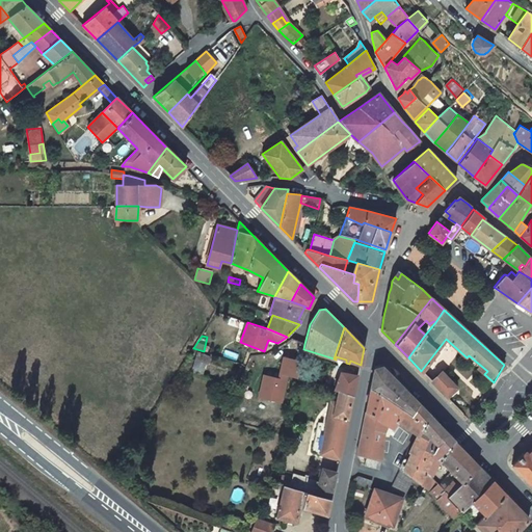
[(192,371),(203,375),(206,365),(205,364),(208,354),(201,352),(192,371)]
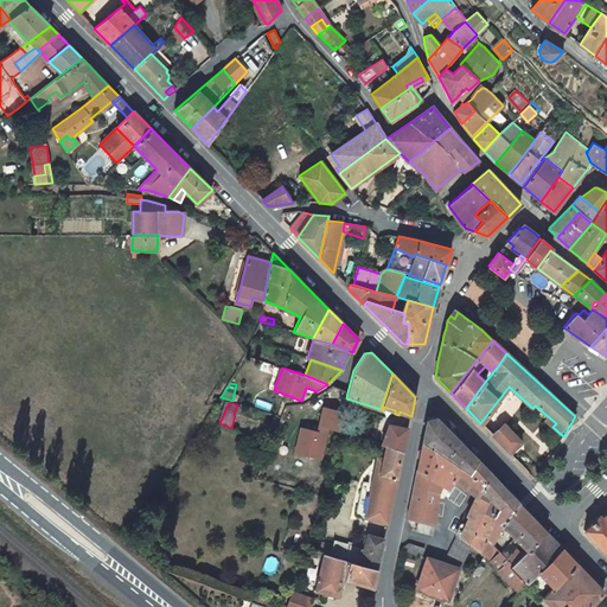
[(343,415),(323,410),(319,427),(339,430),(343,415)]
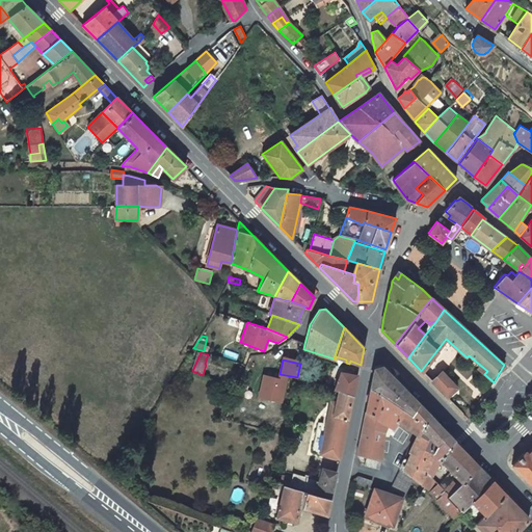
[(371,389),(394,404),(402,388),(381,367),(375,368),(371,389)]
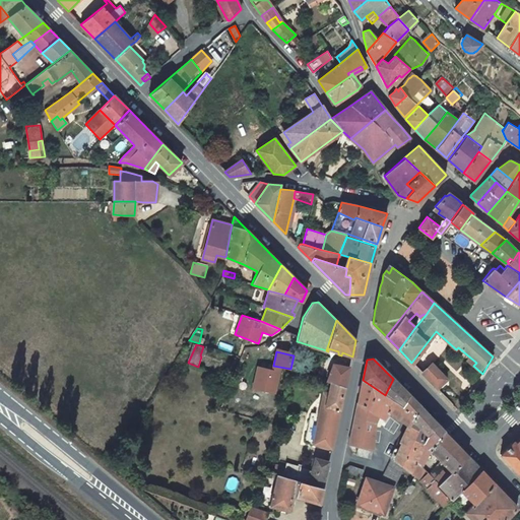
[(432,363),(421,373),(437,388),(447,379),(432,363)]
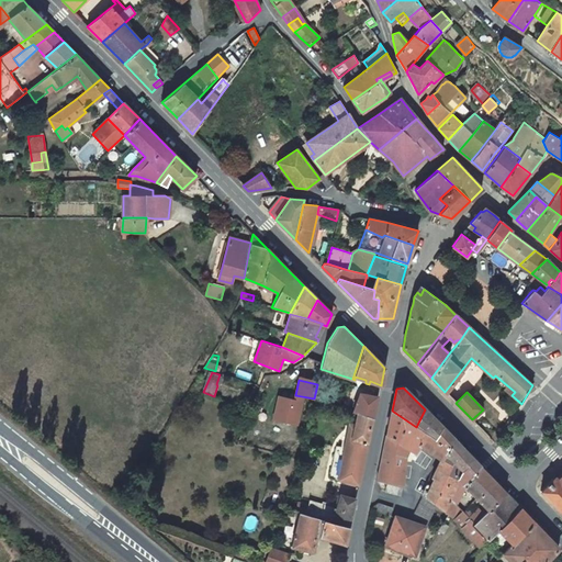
[(367,401),(375,404),(377,398),(361,394),(358,402),(366,404),(367,401)]
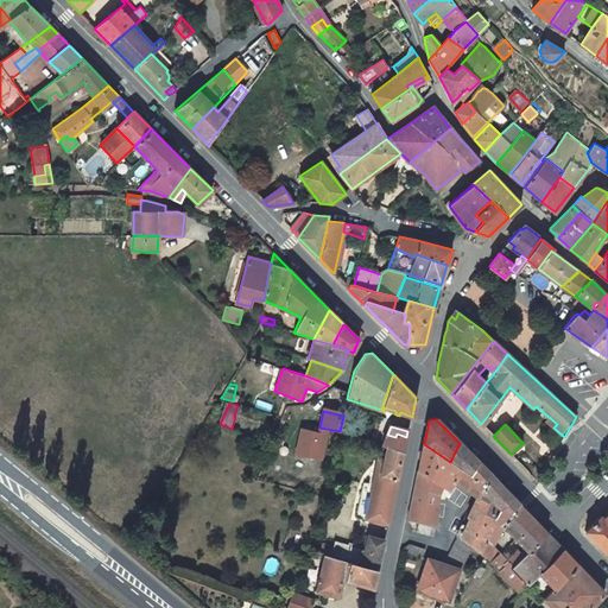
[(387,435),(382,445),(387,447),(403,451),(406,437),(397,434),(396,437),(387,435)]
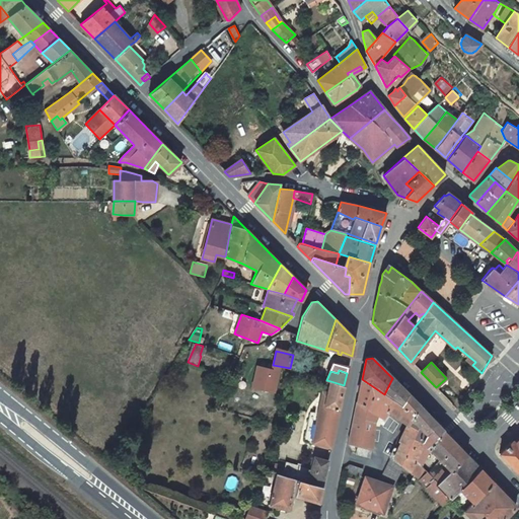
[(384,394),(400,405),(409,393),(392,378),(384,394)]
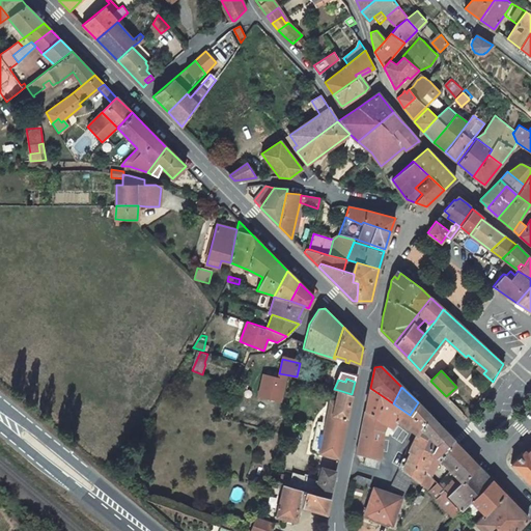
[(393,403),(370,388),(357,454),(360,462),(360,465),(380,468),(381,460),(383,435),(383,432),(388,424),(393,427),(397,419),(417,434),(388,493),(400,497),(402,498),(412,478),(419,483),(427,490),(434,480),(430,478),(424,471),(434,453),(432,452),(437,444),(421,427),(423,424),(410,415),(393,403)]
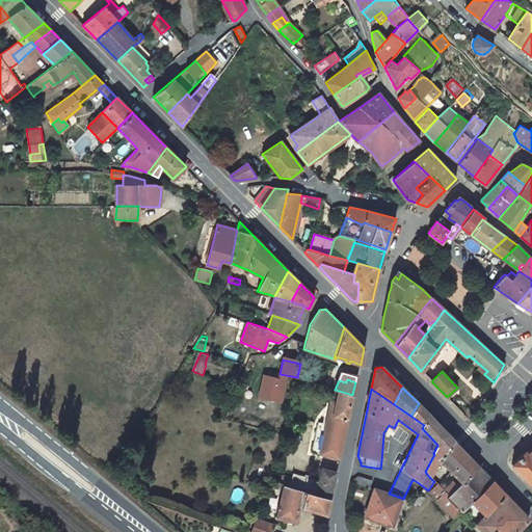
[(326,425),(319,423),(312,452),(329,456),(339,458),(352,395),(339,391),(337,402),(331,426),(326,425)]
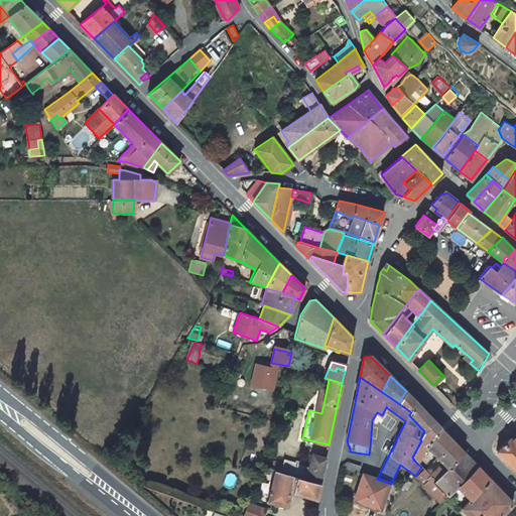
[(320,389),(316,412),(321,413),(327,390),(320,389)]
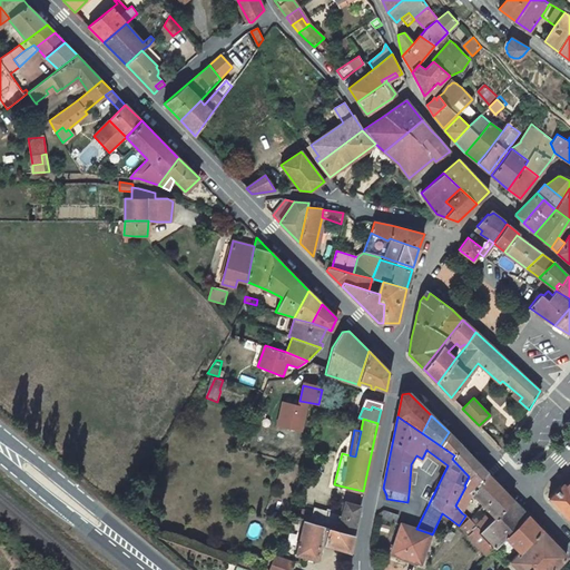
[(464,485),(465,487),(470,492),(487,472),(474,459),(472,458),(449,432),(440,445),(454,455),(452,459),(469,477),(464,485)]
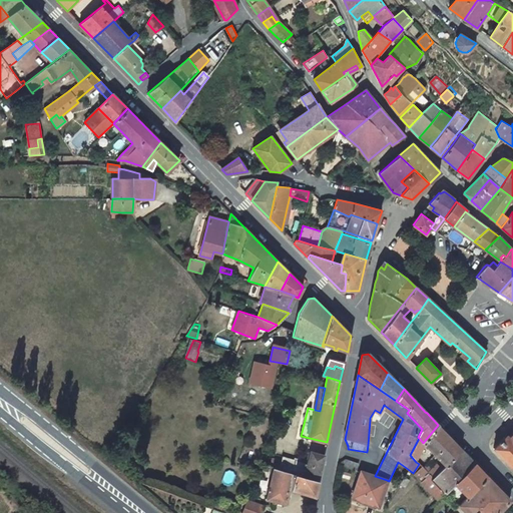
[(452,395),(448,401),(451,404),(452,404),(456,398),(452,395)]
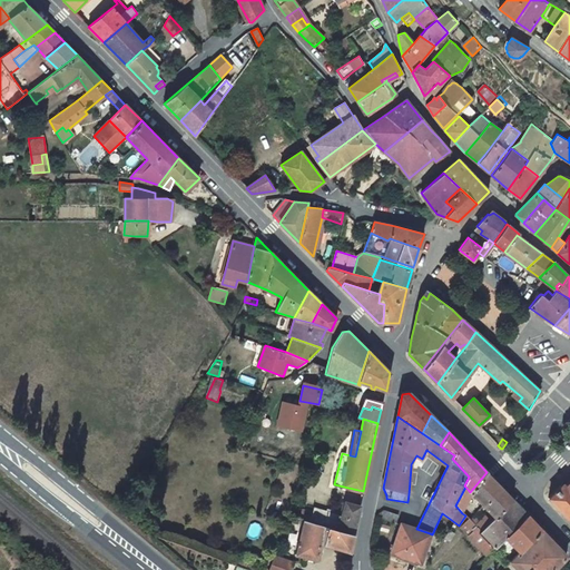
[(422,459),(416,455),(411,464),(411,467),(416,468),(422,459)]
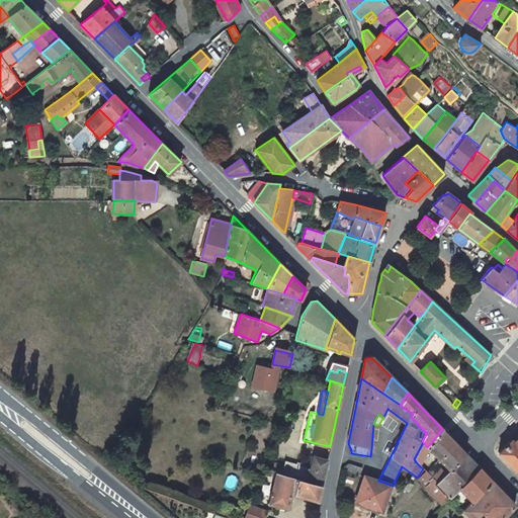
[(427,447),(423,442),(414,459),(420,466),(429,449),(447,468),(443,473),(440,470),(434,476),(432,478),(432,479),(437,484),(466,454),(442,429),(427,447)]
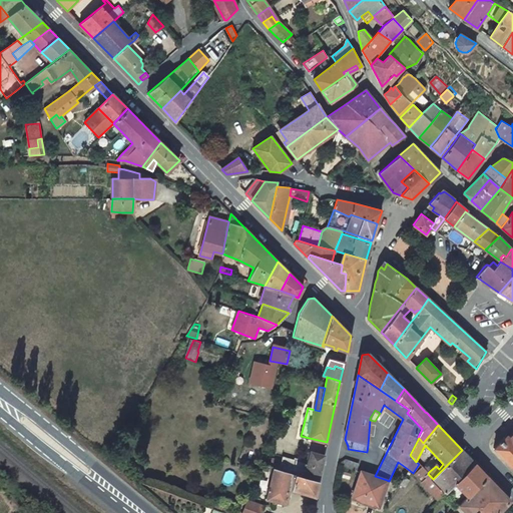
[(512,433),(509,437),(507,435),(494,448),(512,468),(512,467),(512,433)]
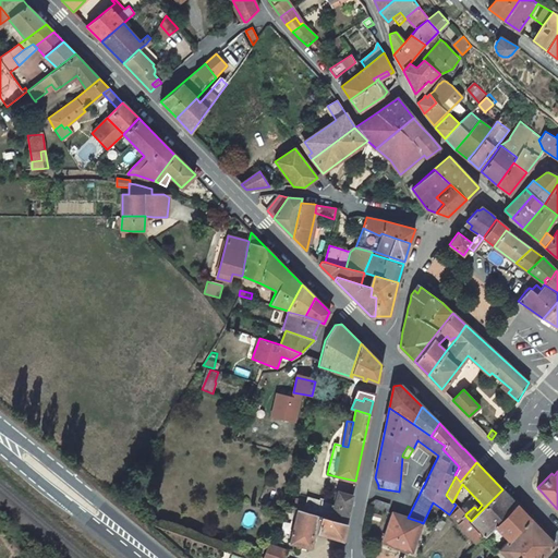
[(502,489),(471,521),(485,535),(494,526),(517,504),(502,489)]
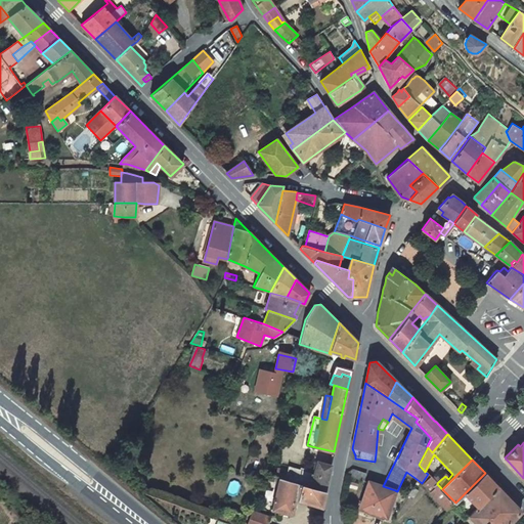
[(314,474),(312,487),(325,491),(332,466),(316,462),(314,470),(314,474)]
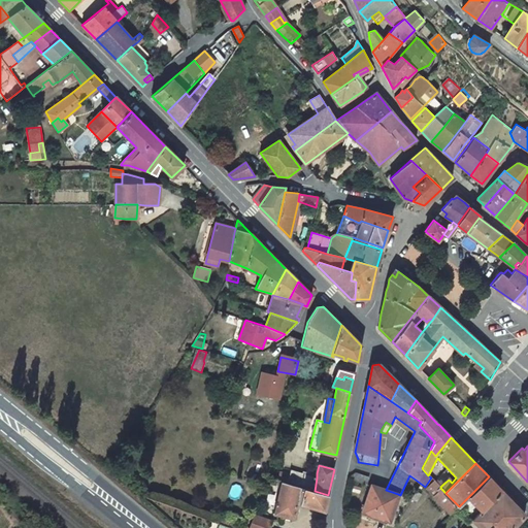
[(290,476),(289,483),(315,491),(317,477),(291,469),(290,476)]
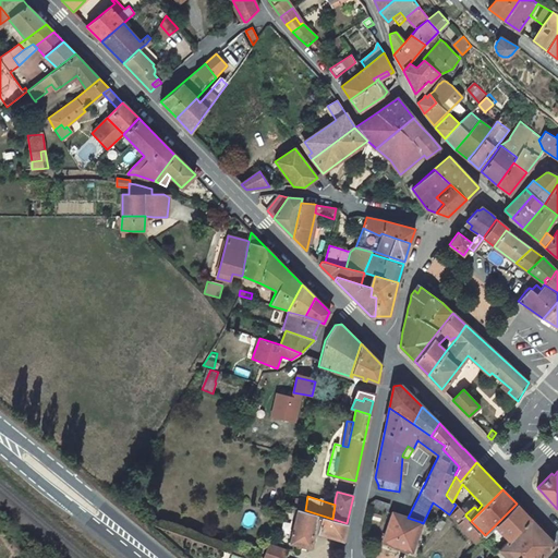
[(375,500),(368,505),(387,511),(389,505),(376,499),(375,500)]
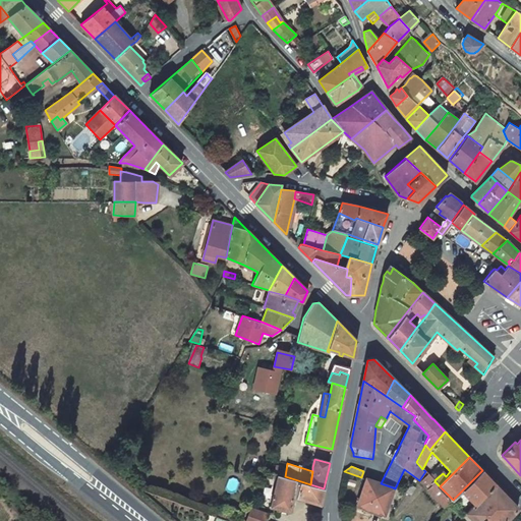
[(277,467),(275,473),(276,474),(279,475),(285,476),(286,470),(277,467)]
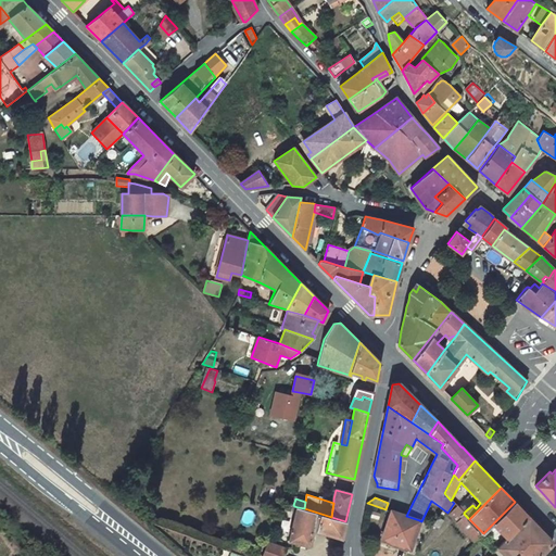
[(515,502),(492,525),(506,539),(528,517),(515,502)]
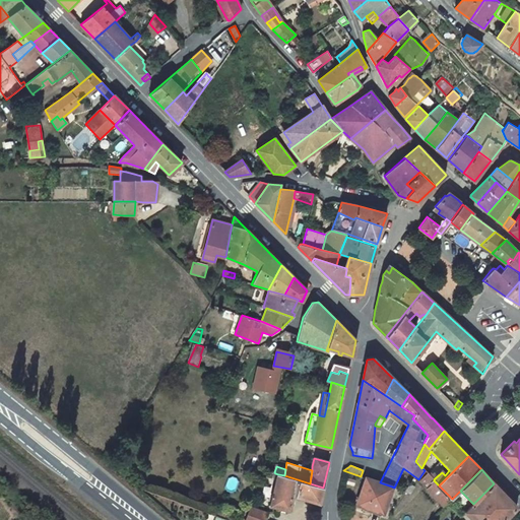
[(427,473),(418,480),(426,489),(434,480),(434,479),(429,475),(427,473)]
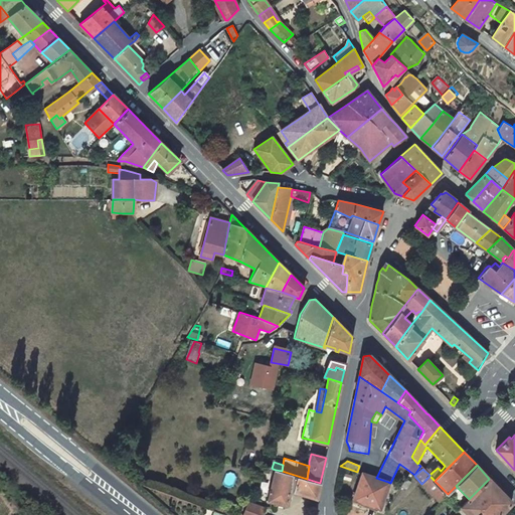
[(282,471),(276,470),(274,476),(268,501),(287,506),(290,491),(316,498),(320,483),(307,479),(282,471)]
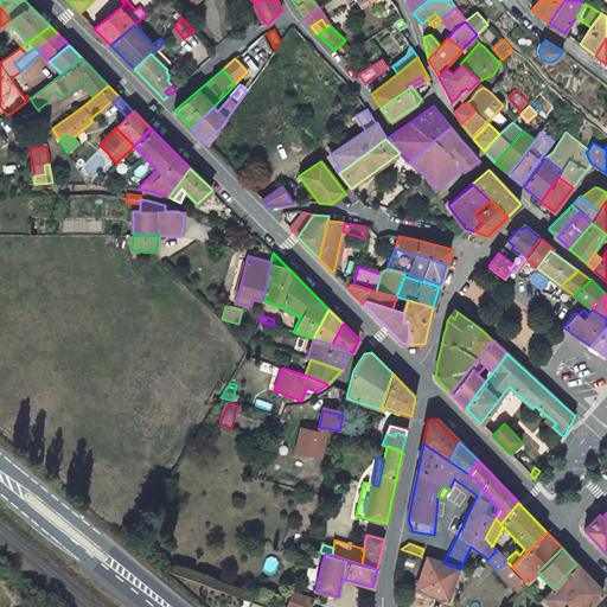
[(270,574),(278,560),(269,556),(262,570),(270,574)]
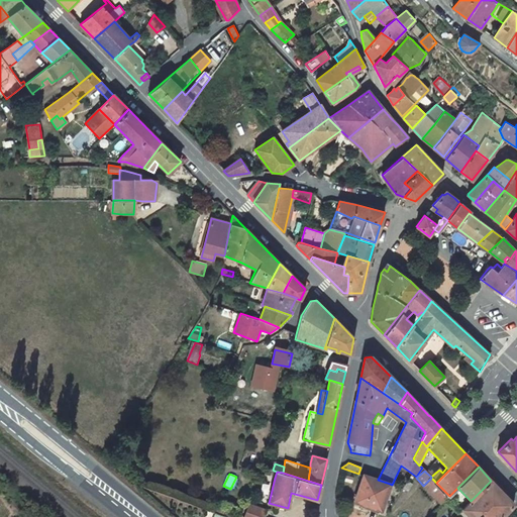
[(390,484),(378,480),(364,476),(354,502),(366,506),(368,502),(382,507),(390,484)]
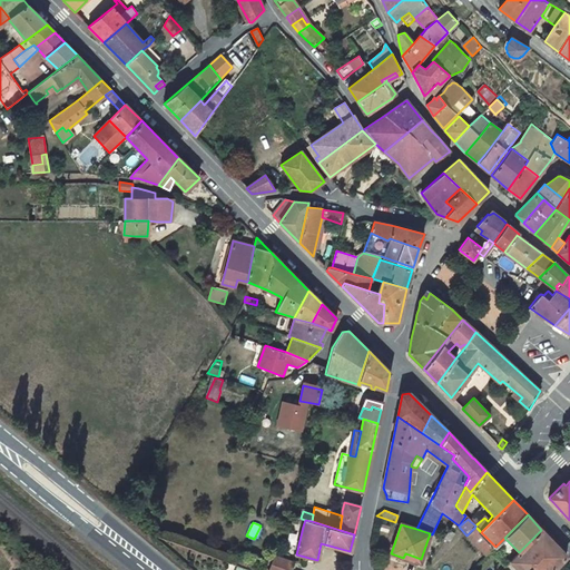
[(485,557),(495,547),(481,532),(475,527),(467,536),(485,557)]
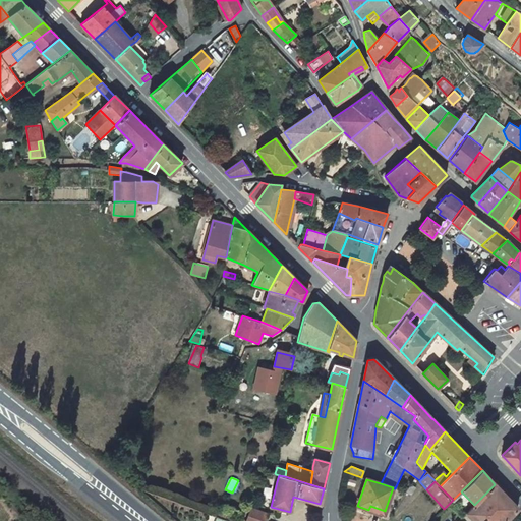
[(411,484),(406,493),(411,495),(416,487),(411,484)]
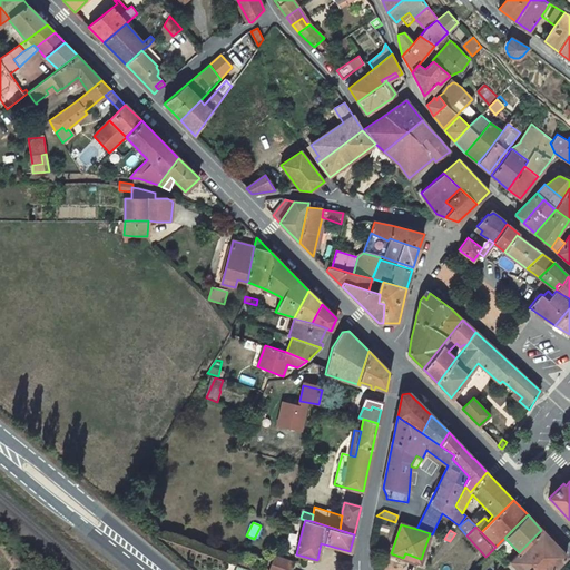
[(519,552),(510,561),(518,569),(552,569),(567,556),(541,530),(519,552)]
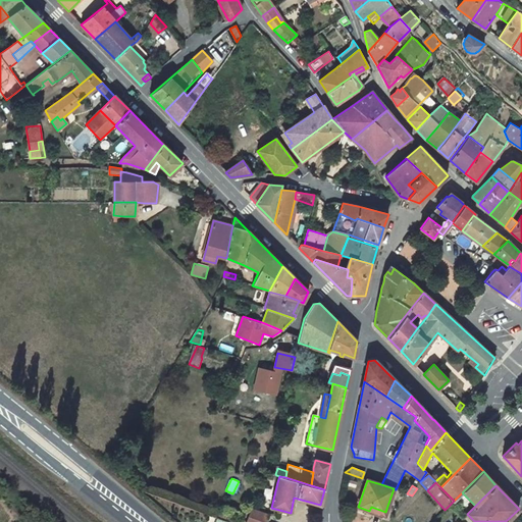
[(385,512),(371,507),(369,511),(384,516),(385,512)]
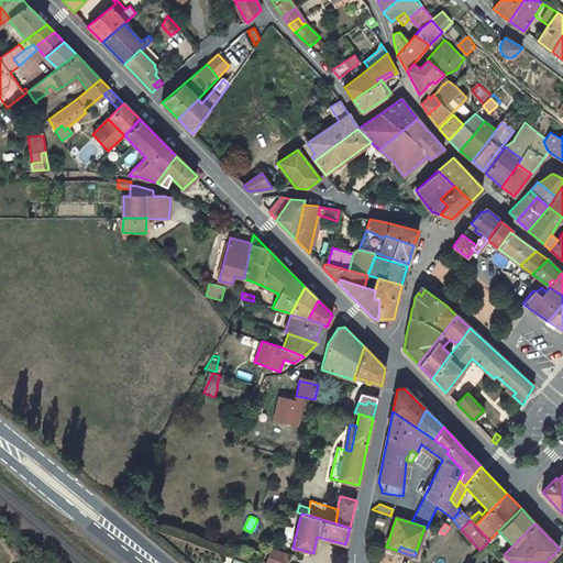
[(285,562),(288,556),(272,550),(267,562),(285,562)]
